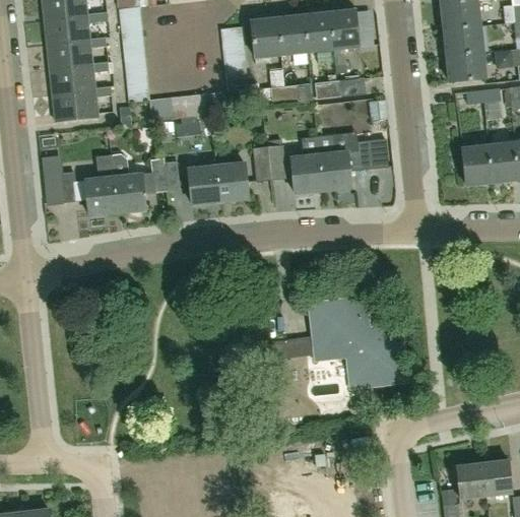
[(42,0),(45,18),(86,13),(84,0),(42,0)]
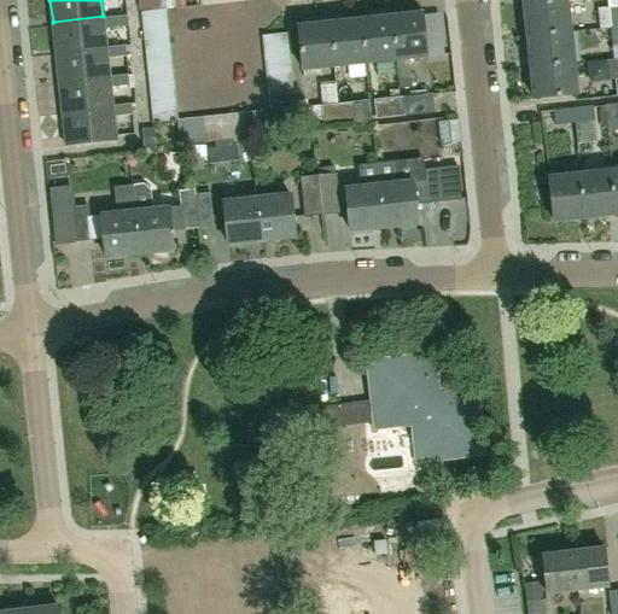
[(572,31),(569,0),(524,5),(528,36),(572,31)]
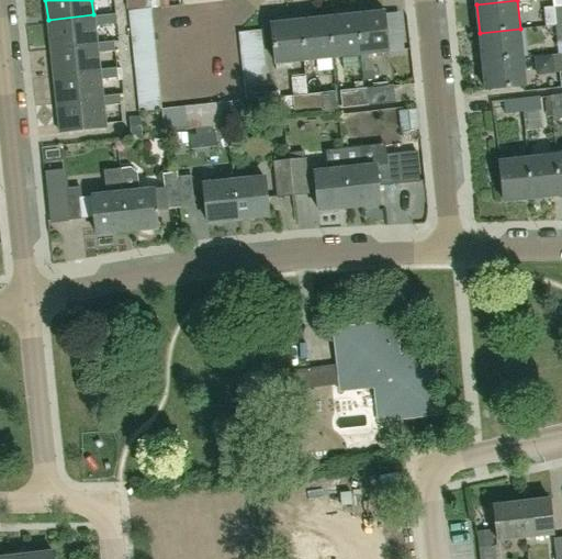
[(561,3),(552,4),(554,23),(561,21),(561,3)]
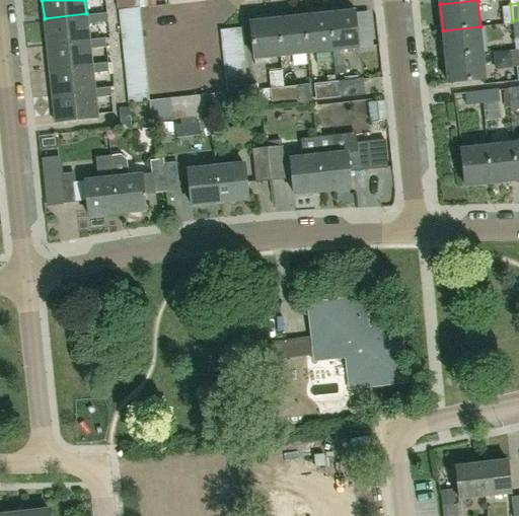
[(121,18),(141,16),(140,5),(120,7),(121,18)]
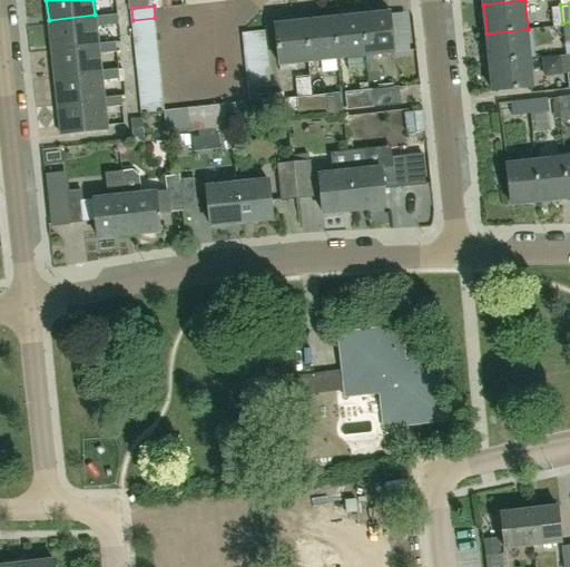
[(377,64),(376,54),(394,51),(390,10),(361,12),(365,55),(366,65),(377,64)]
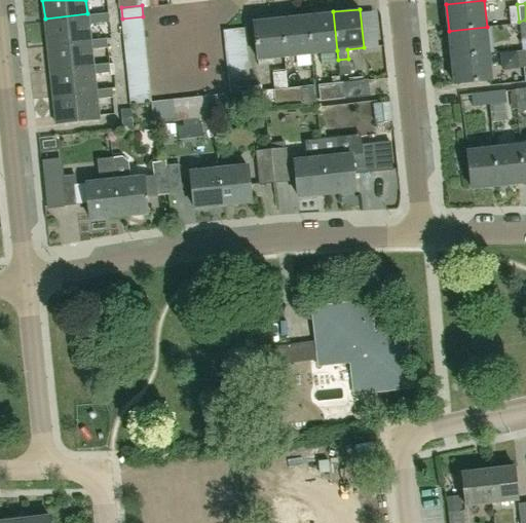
[(87,13),(45,19),(47,43),(90,39),(88,23),(105,21),(109,20),(108,15),(108,11),(104,11),(87,13)]
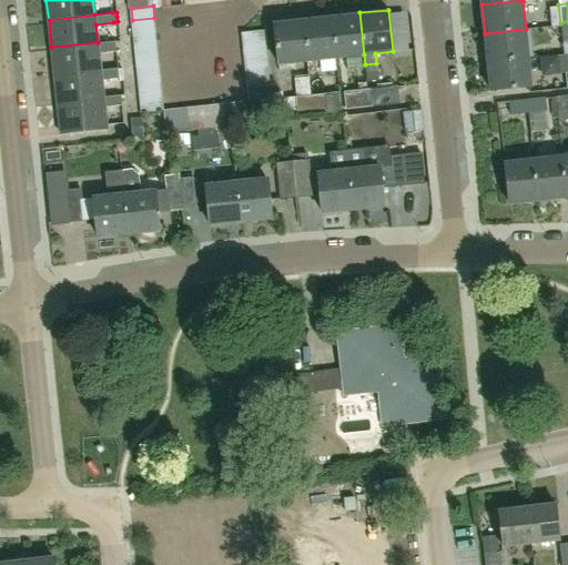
[(336,57),(364,54),(359,12),(332,16),(336,57)]
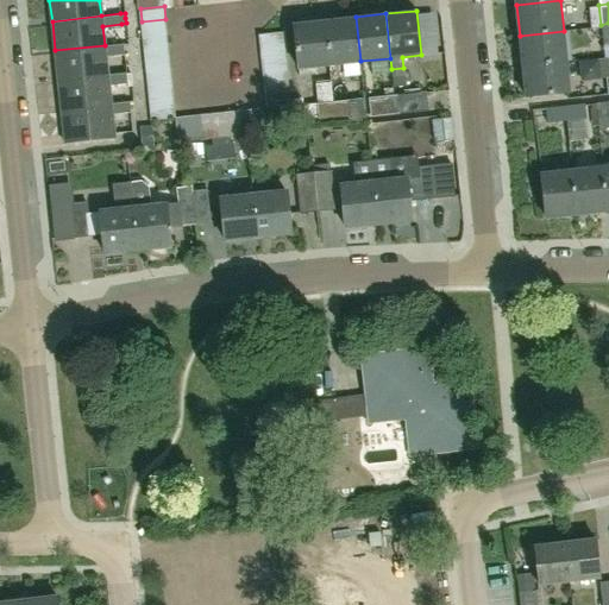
[(360,61),(356,17),(325,20),(331,64),(360,61)]
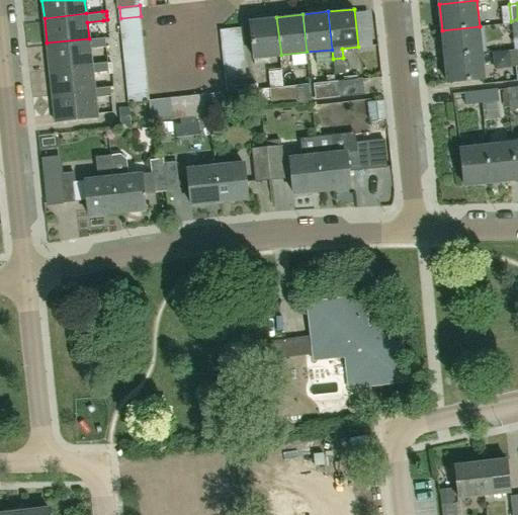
[(141,16),(120,18),(121,28),(142,27),(141,16)]
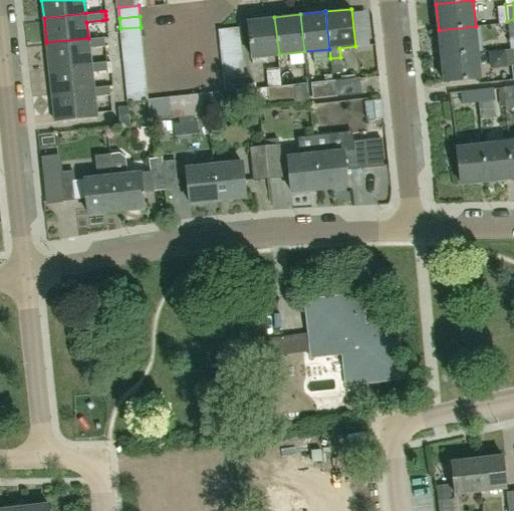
[(277,54),(279,54),(274,17),(248,20),(252,57),(277,54)]
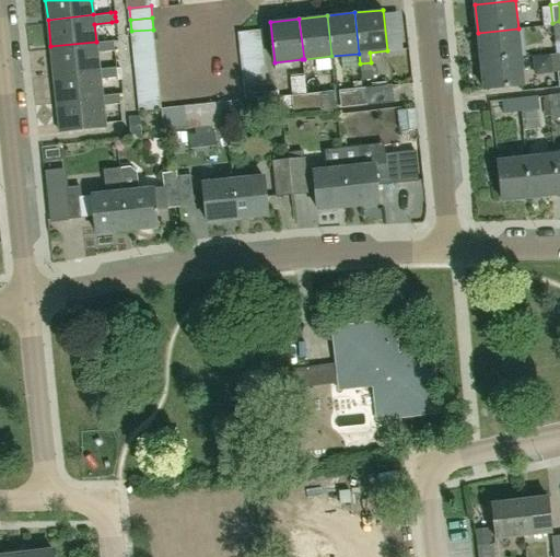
[(260,28),(237,31),(238,42),(261,39),(260,28)]
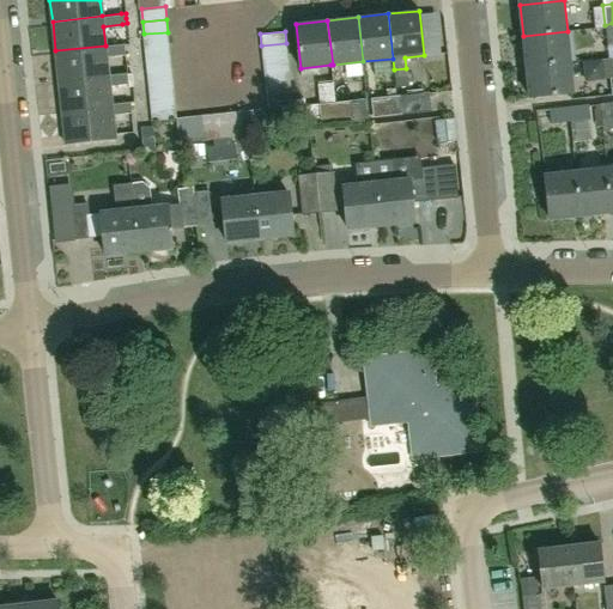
[(571,61),(568,31),(523,36),(527,66),(571,61)]
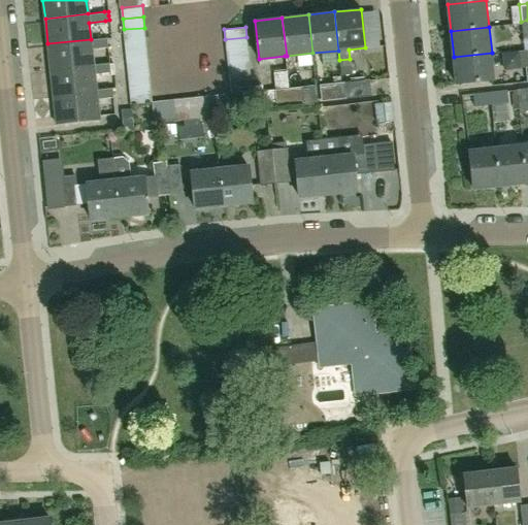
[(144,28),(124,29),(125,40),(145,38),(144,28)]
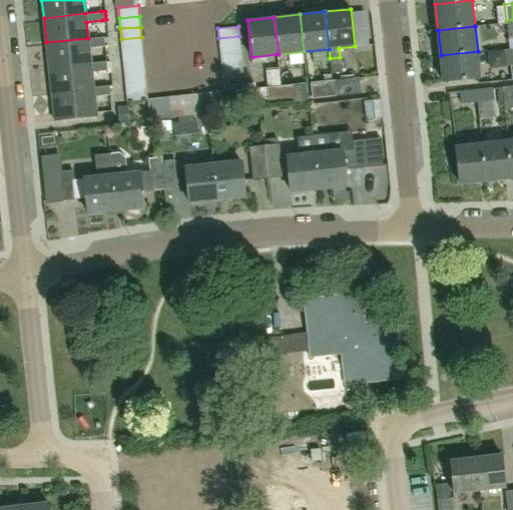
[(88,38),(46,42),(49,67),(91,62),(89,46),(105,44),(105,40),(104,36),(88,38)]
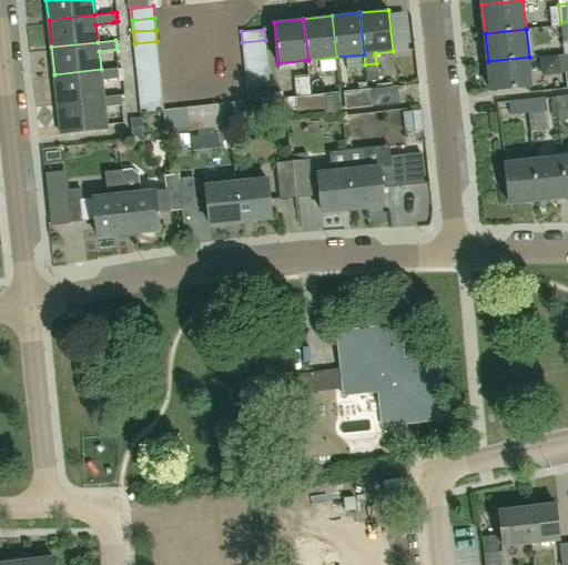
[(265,40),(242,42),(243,53),(266,51),(265,40)]
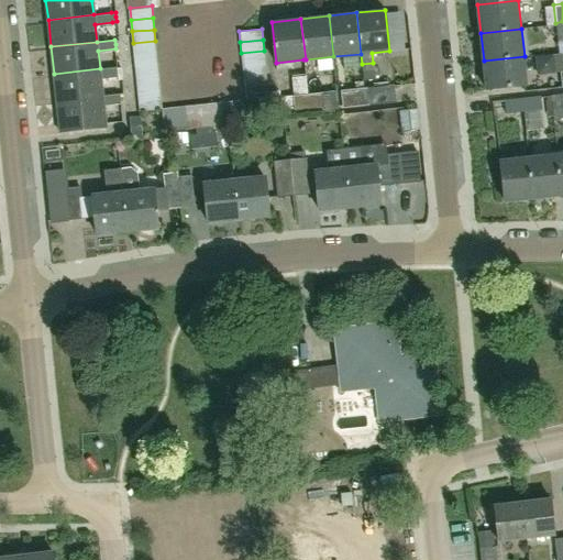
[(155,41),(133,43),(134,54),(156,52),(155,41)]
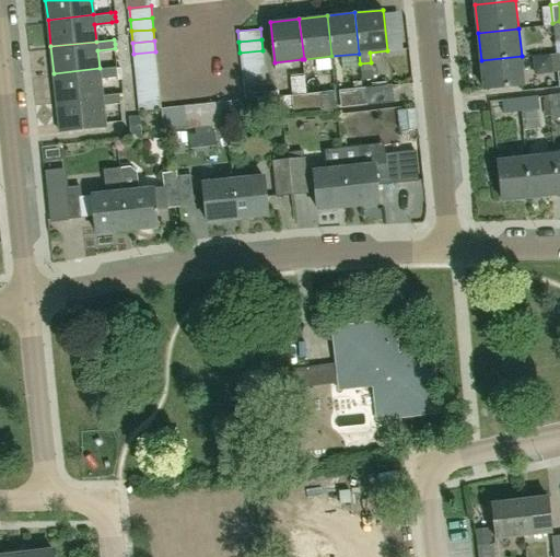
[(263,50),(240,53),(241,64),(264,61),(263,50)]
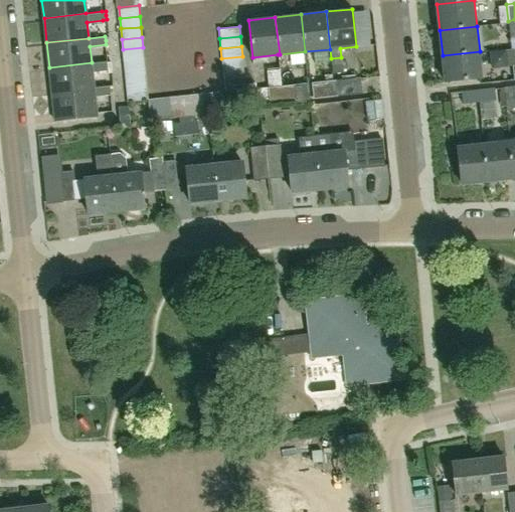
[(143,47),(123,49),(124,59),(144,58),(143,47)]
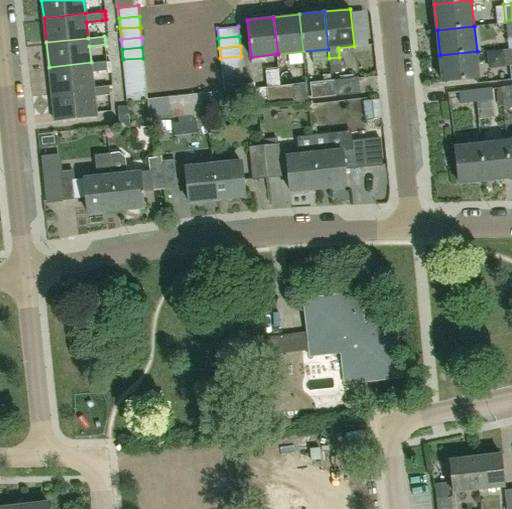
[(478,64),(477,51),(440,55),(443,82),(480,77),(479,75),(484,75),(483,63),(478,64)]
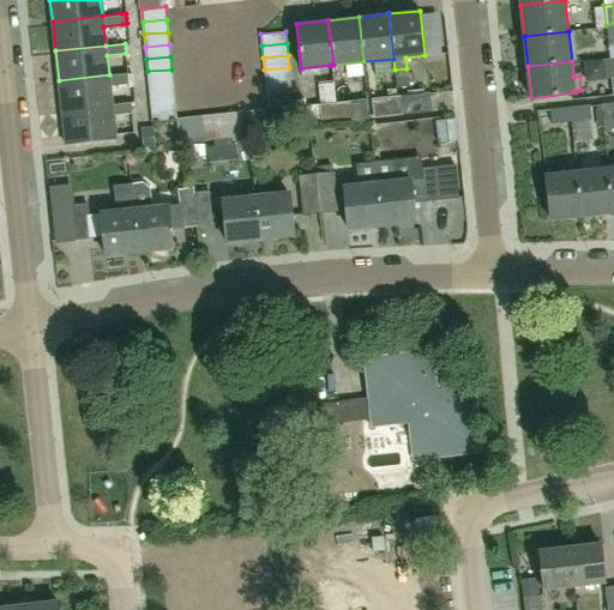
[(289,67),(264,70),(265,83),(290,80),(289,67)]
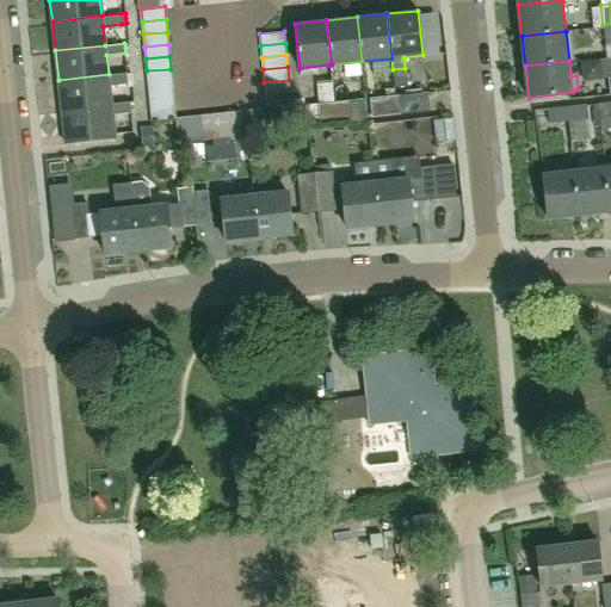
[(147,70),(148,84),(172,82),(171,69),(147,70)]
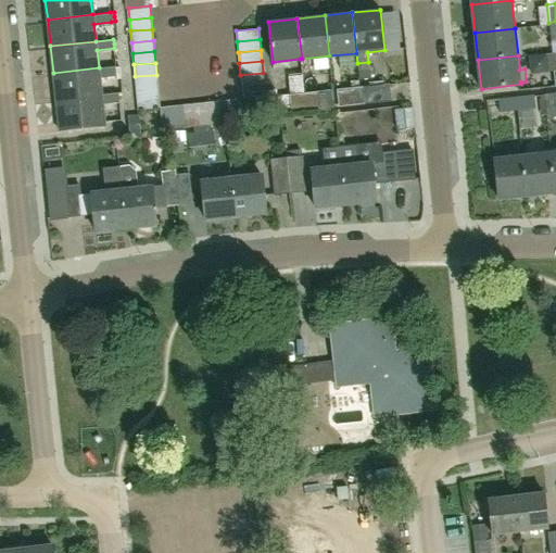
[(99,67),(53,73),(57,99),(101,93),(100,77),(117,75),(116,70),(116,65),(99,67)]
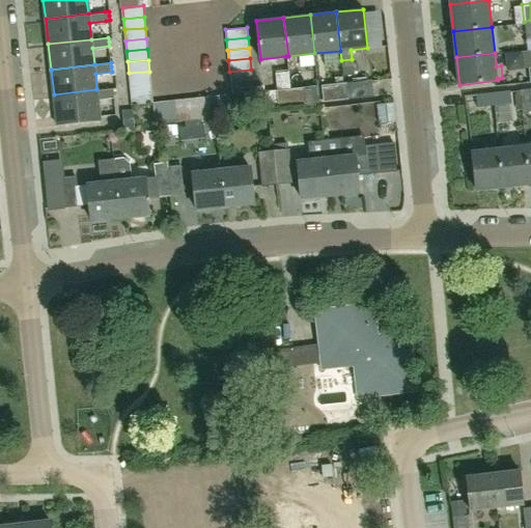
[(251,70),(229,72),(230,82),(252,80),(251,70)]
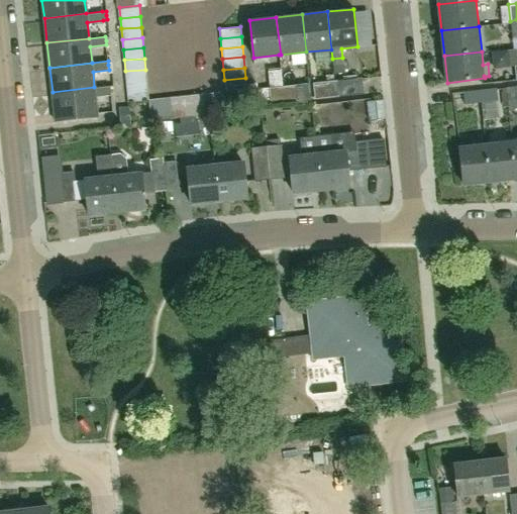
[(125,71),(126,81),(146,79),(145,70),(125,71)]
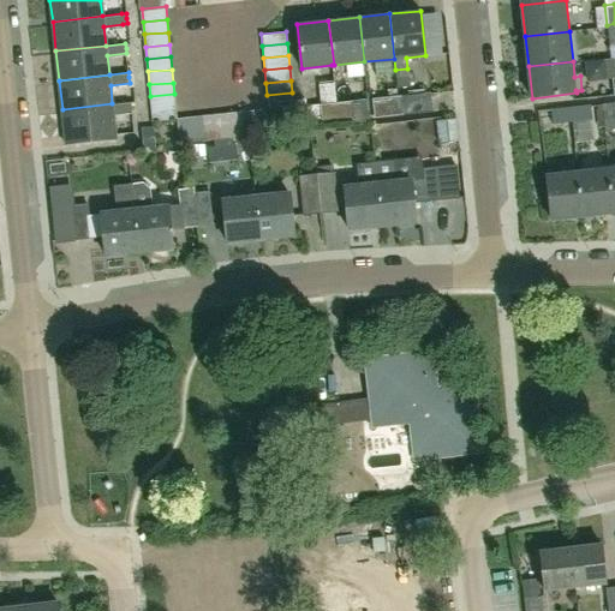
[(320,85),(322,102),(322,105),(323,120),(323,121),(338,119),(336,102),(334,83),(320,85)]
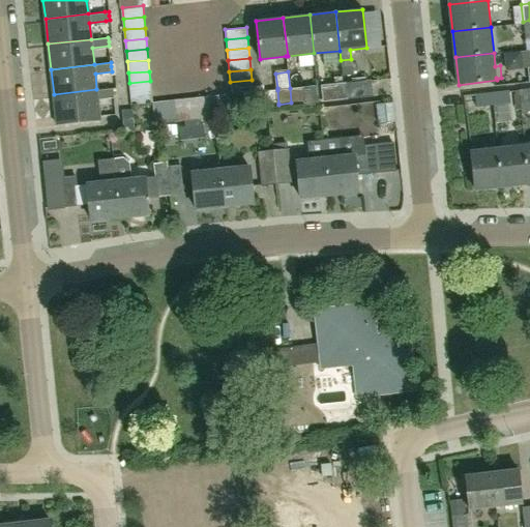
[(252,80),(230,82),(231,92),(253,90),(252,80)]
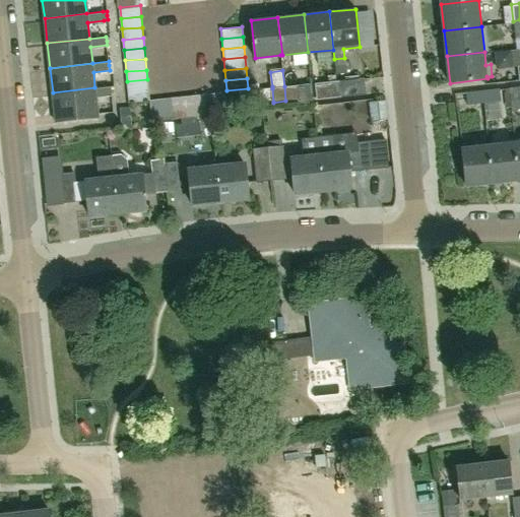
[(340,95),(365,92),(364,78),(339,80),(340,95)]
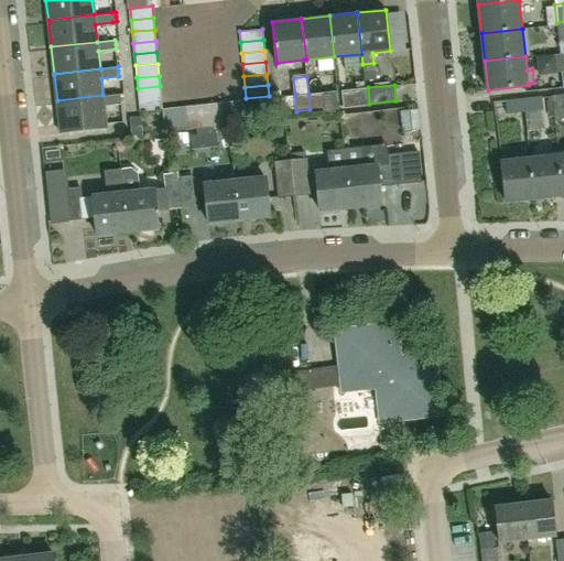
[(160,86),(138,88),(139,99),(161,97),(160,86)]
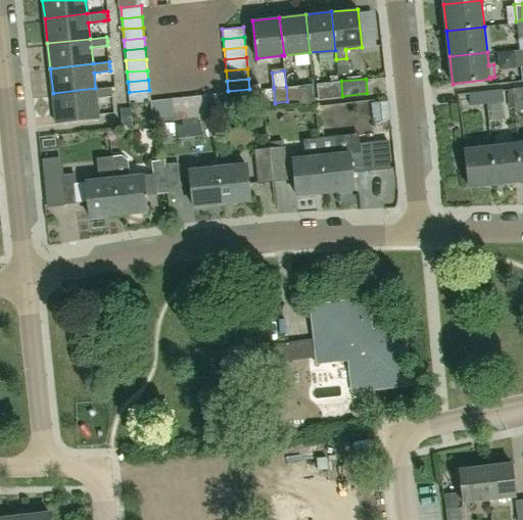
[(342,96),(341,81),(318,84),(319,98),(342,96)]
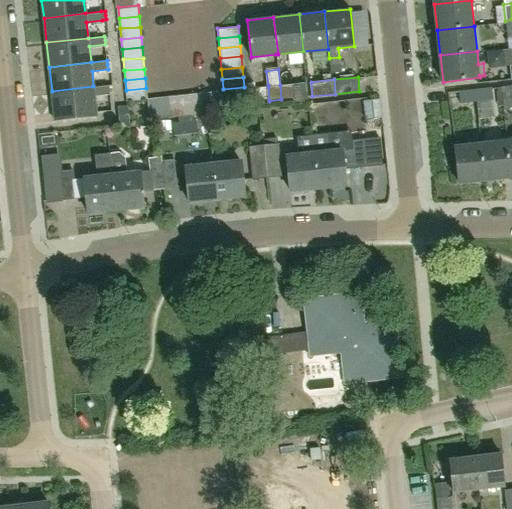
[(93,86),(52,91),(55,120),(97,115),(95,95),(110,93),(110,88),(109,84),(93,86)]
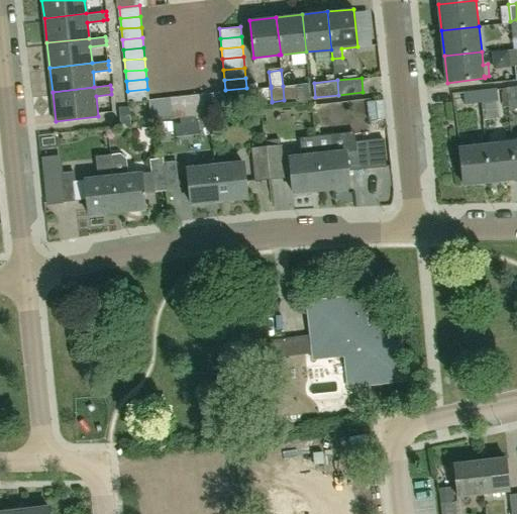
[(293,99),(298,99),(296,85),(283,86),(284,100),(293,99)]
